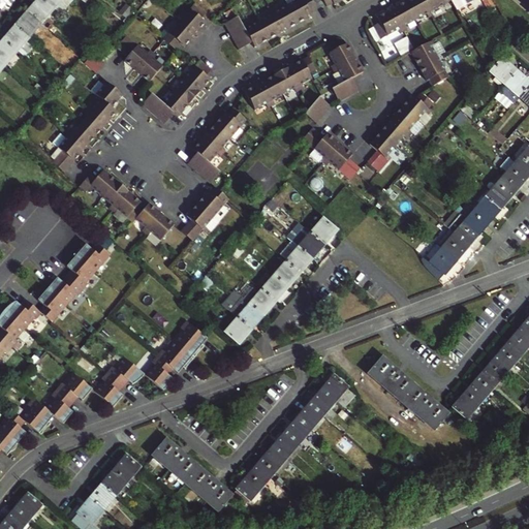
[(42,22),(54,8),(43,0),(38,0),(30,11),(42,22)]
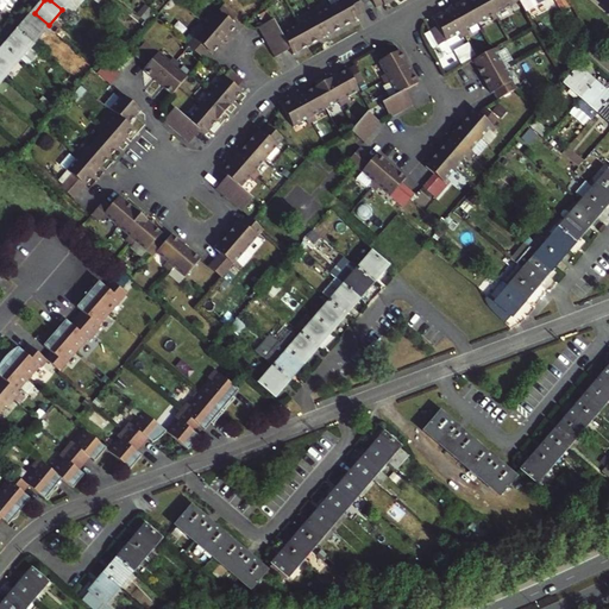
[(343,26),(360,17),(358,14),(365,11),(359,0),(343,0),(332,6),(343,26)]
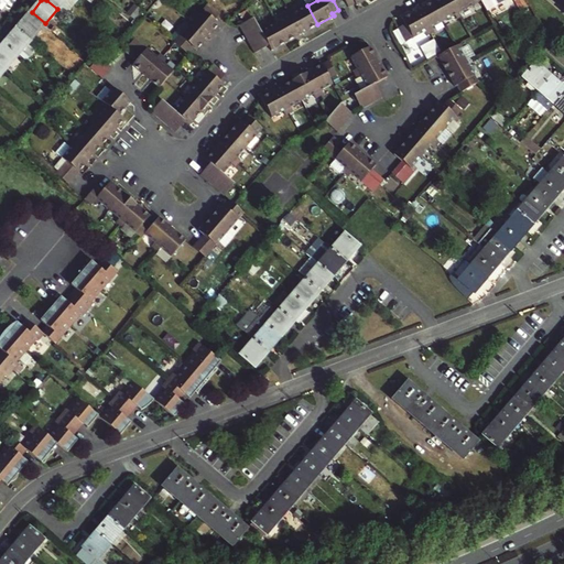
[(445,20),(434,0),(419,9),(432,32),(436,30),(434,25),(445,20)]
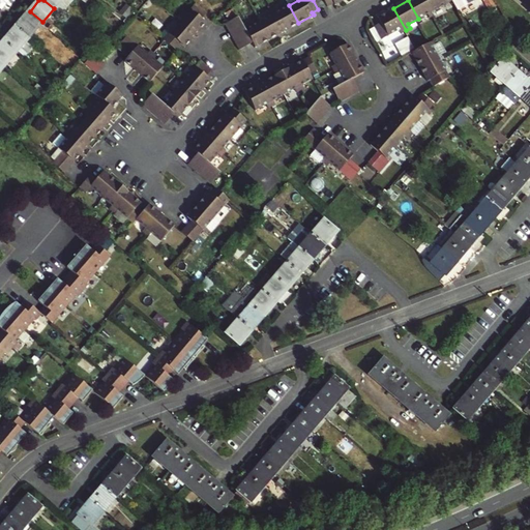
[(432,10),(425,0),(408,0),(418,19),(429,12),(431,17),(434,15),(432,10)]
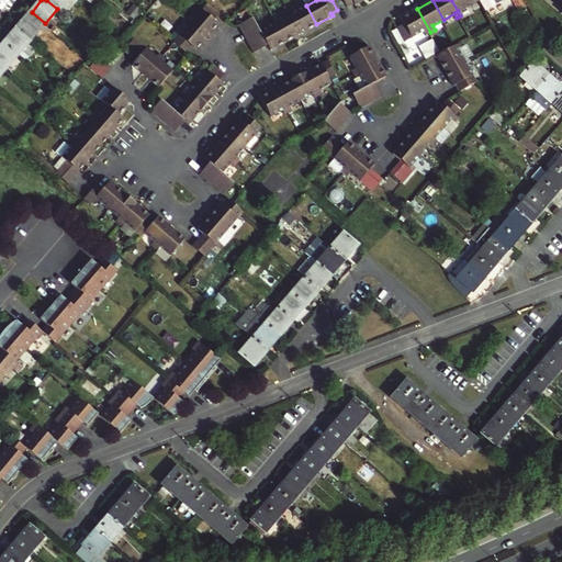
[(478,0),(451,0),(458,11),(478,0)]
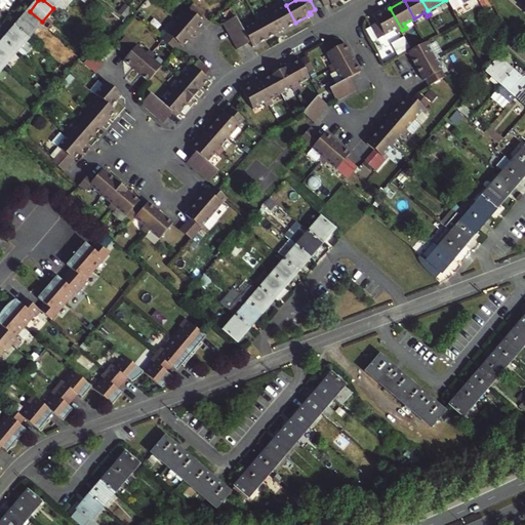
[(489,0),(475,0),(481,8),(491,3),(489,0)]
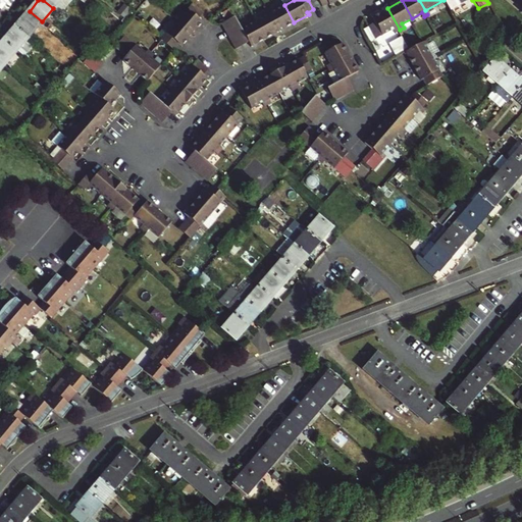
[(177,15),(174,18),(193,36),(204,22),(200,18),(204,13),(194,3),(180,18),(177,15)]
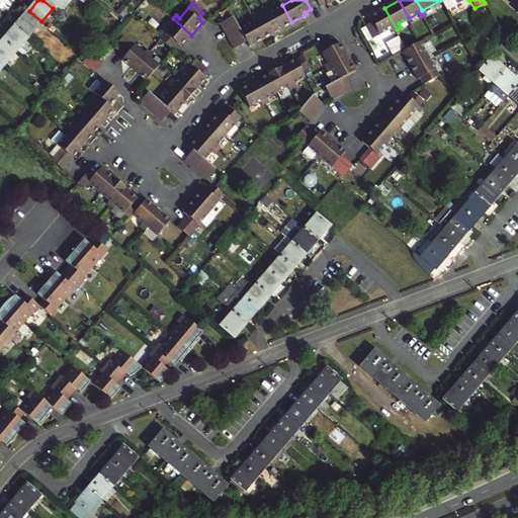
[(270,7),(266,9),(278,30),(291,22),(282,5),(272,11),(270,7)]
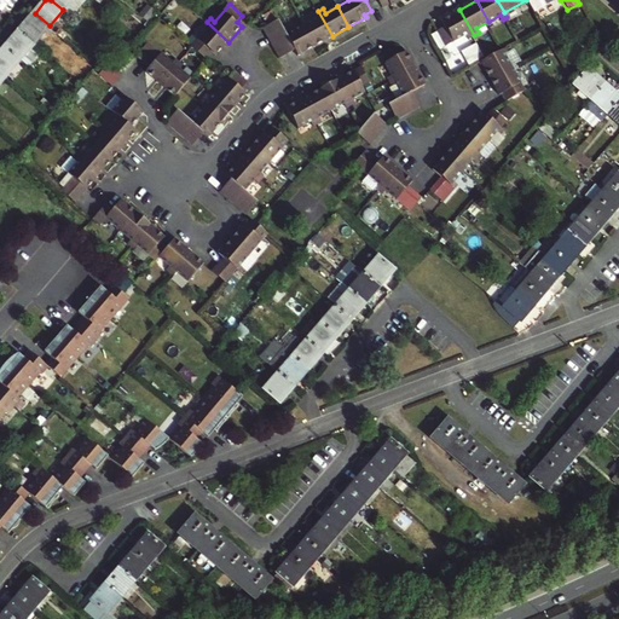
[(56,30),(69,15),(63,10),(50,25),(56,30)]
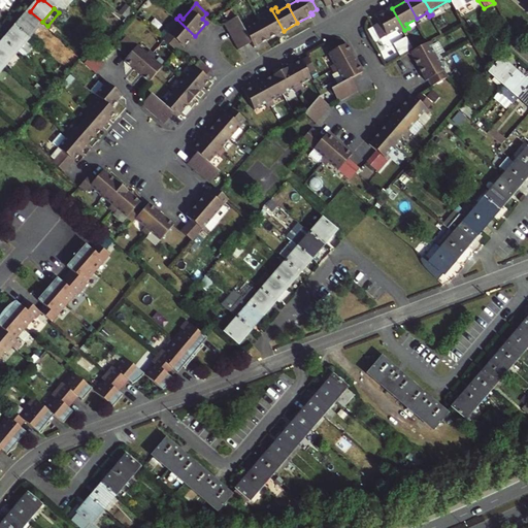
[(373,25),(382,38),(398,29),(400,32),(404,30),(392,8),(377,17),(381,21),(373,25)]
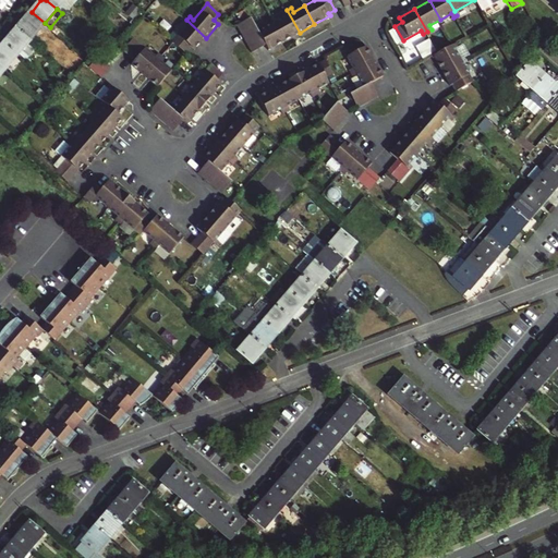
[(300,33),(287,10),(283,12),(286,15),(274,22),(284,41),(300,33)]
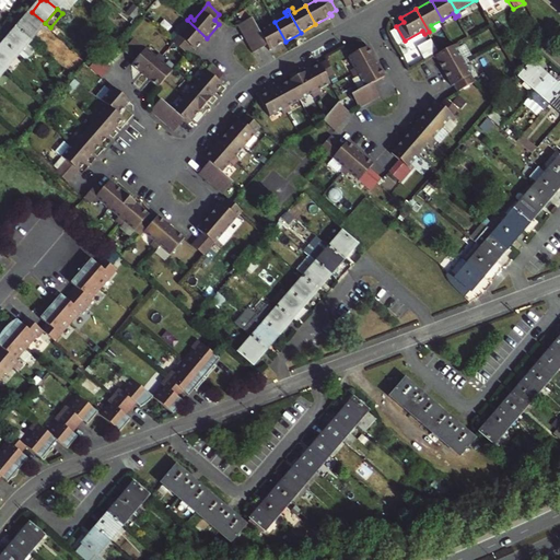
[(32,12),(19,26),(32,38),(45,23),(32,12)]
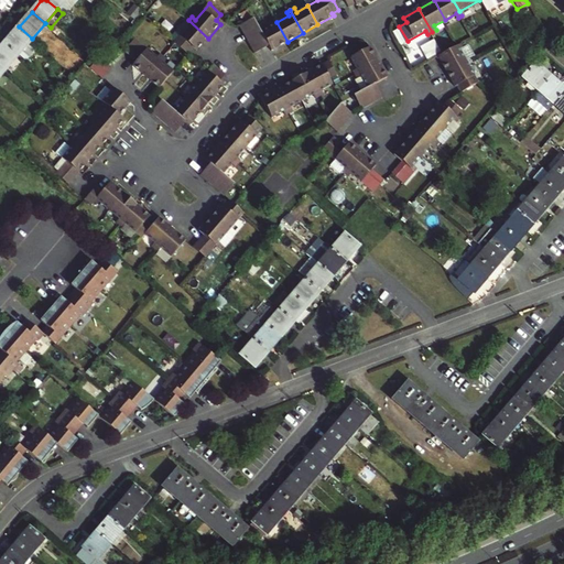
[(243,33),(258,25),(255,18),(240,25),(243,33)]
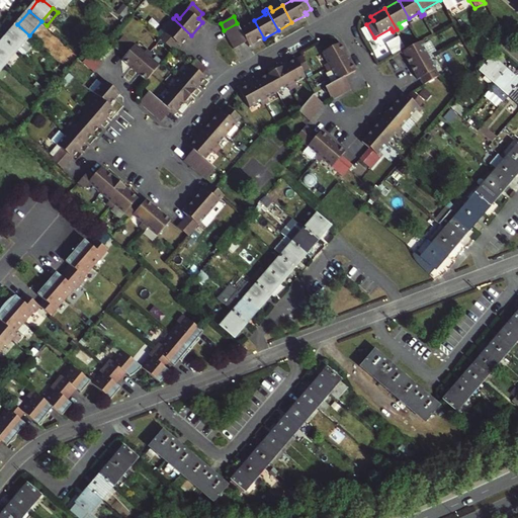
[(162,39),(172,49),(177,42),(181,47),(191,35),(173,18),(171,20),(174,24),(161,38),(162,39)]
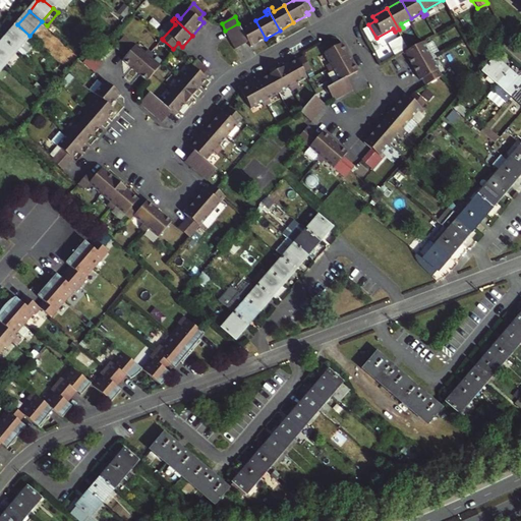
[(251,47),(266,39),(255,20),(245,26),(243,23),(239,25),(242,30),(236,33),(242,46),(248,42),(251,47)]
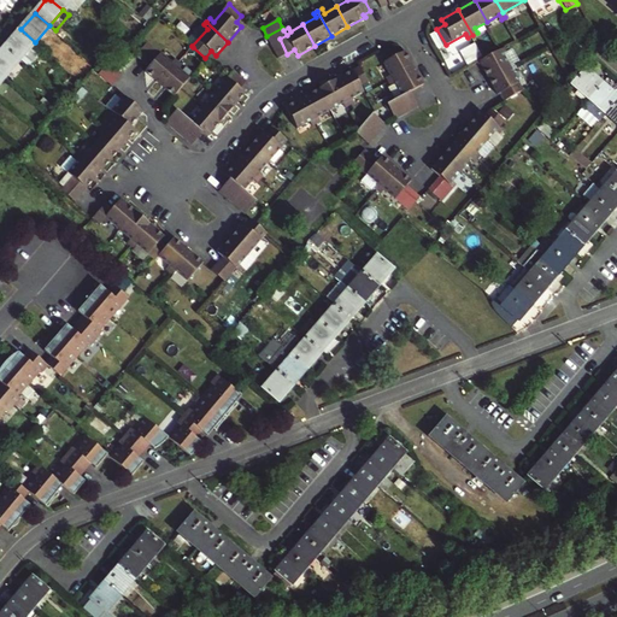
[(271,42),(280,39),(287,35),(283,30),(282,28),(266,36),(271,42)]
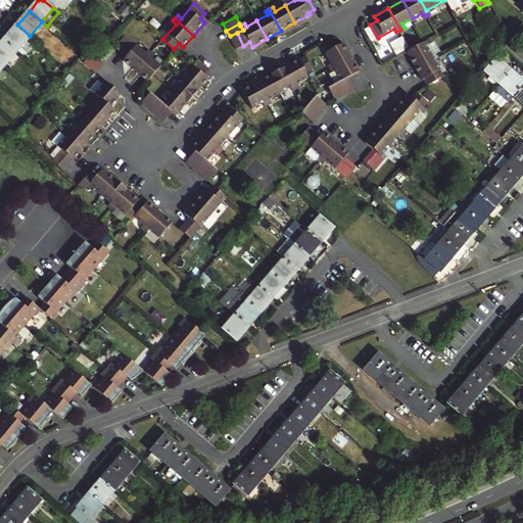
[(17,25),(4,39),(17,50),(30,36),(17,25)]
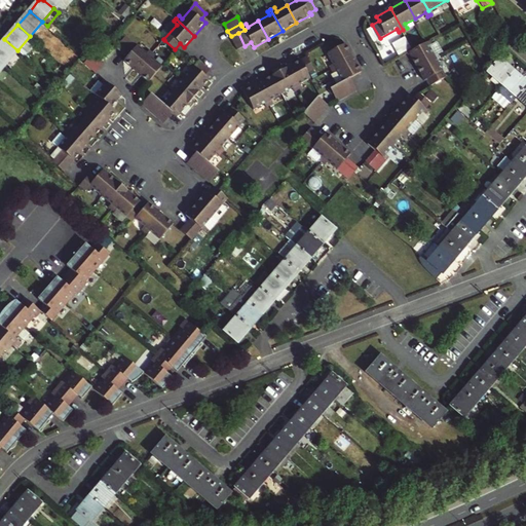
[(245,46),(238,33),(231,36),(238,49),(245,46)]
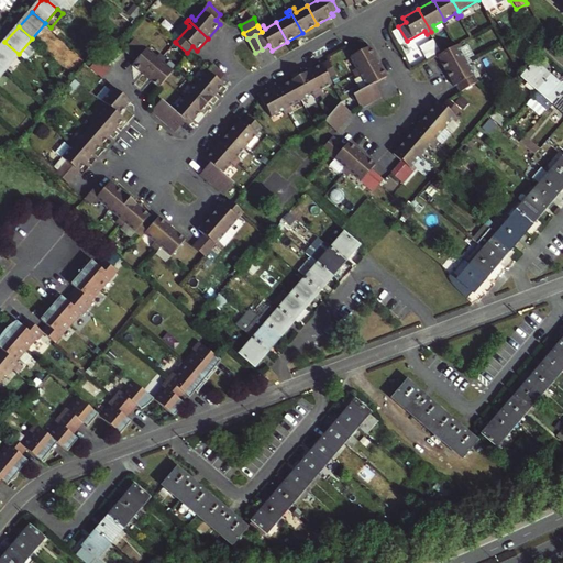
[(132,55),(143,43),(136,39),(127,51),(132,55)]
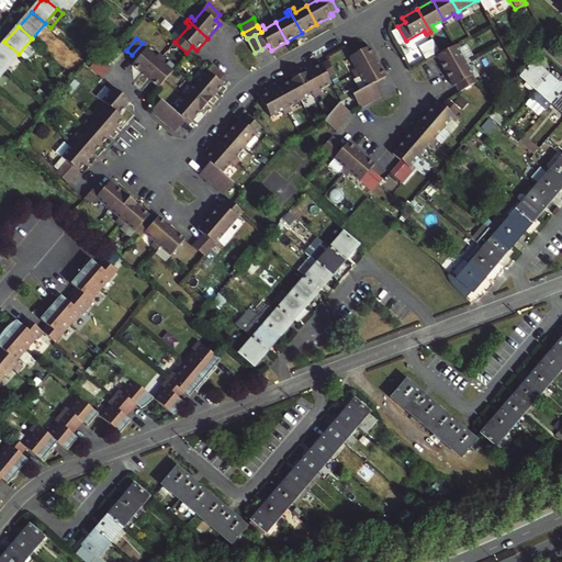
[(434,38),(420,46),(427,58),(441,51),(434,38)]
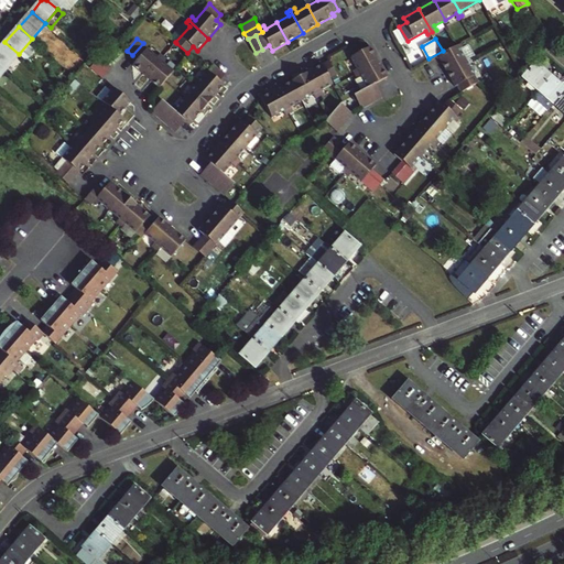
[(440,55),(447,69),(468,58),(462,47),(466,45),(464,41),(458,44),(443,53),(440,55)]
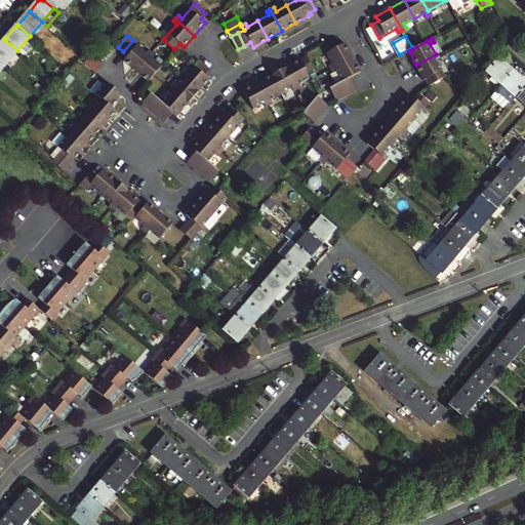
[(4,39),(0,44),(0,58),(5,64),(17,50),(4,39)]
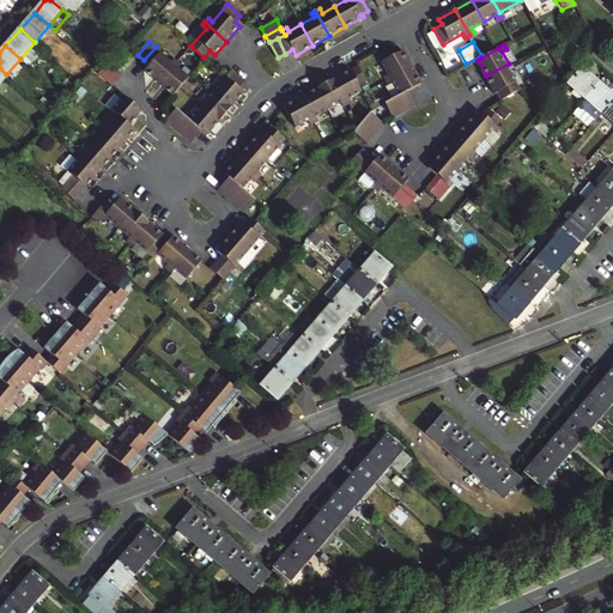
[(150,66),(145,71),(159,83),(178,61),(176,58),(173,62),(156,47),(144,60),(150,66)]
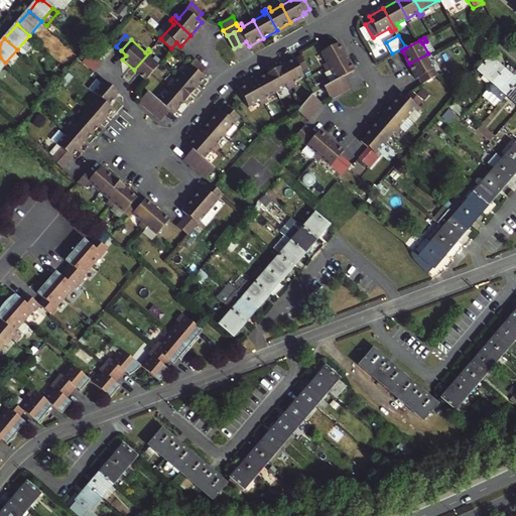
[(324,63),(327,68),(347,55),(340,41),(321,51),(328,62),(324,63)]
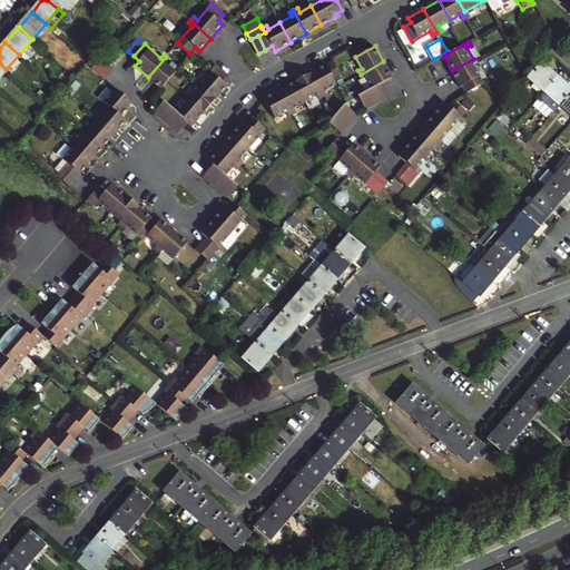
[(97,62),(110,72),(116,67),(110,62),(102,56),(97,62)]
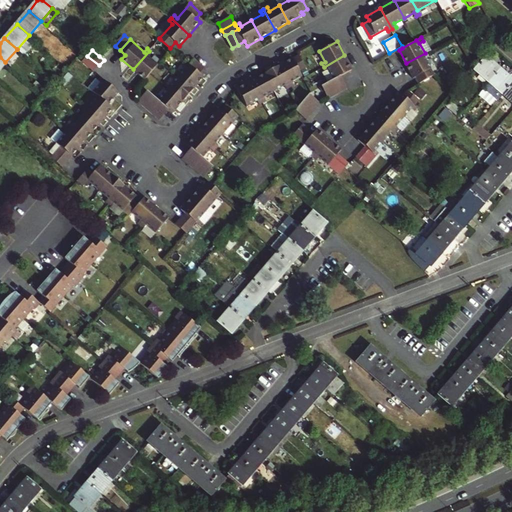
[(153,54),(149,51),(133,69),(146,80),(152,73),(159,64),(150,57),(153,54)]
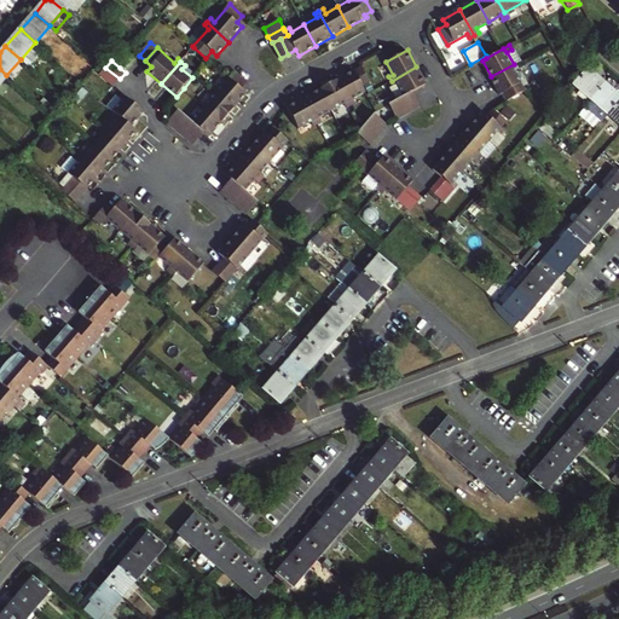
[(514,64),(491,76),(501,94),(504,92),(508,100),(526,90),(527,88),(514,64)]
